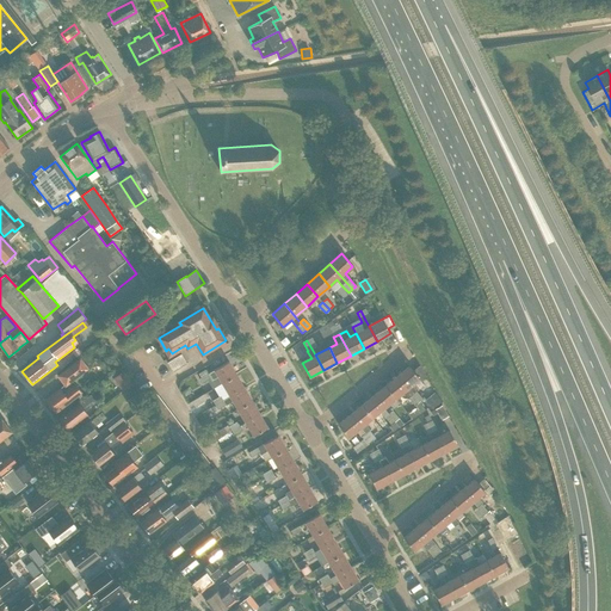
[(173,372),(187,363),(181,355),(167,363),(173,372)]
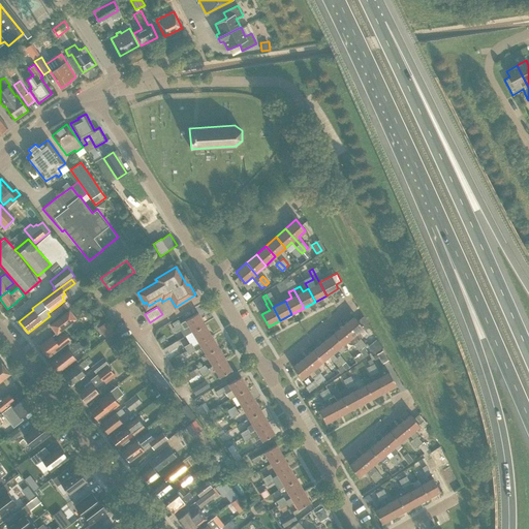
[(52,336),(39,346),(49,358),(70,340),(63,330),(76,319),(69,310),(50,325),(57,334),(53,337),(52,336)]
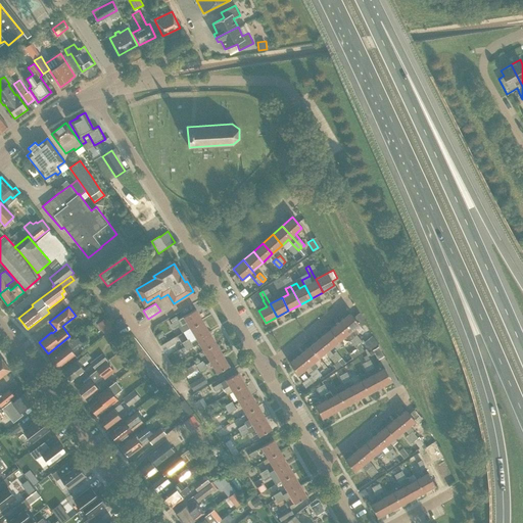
[(183,317),(187,322),(190,328),(202,321),(195,310),(183,317)]
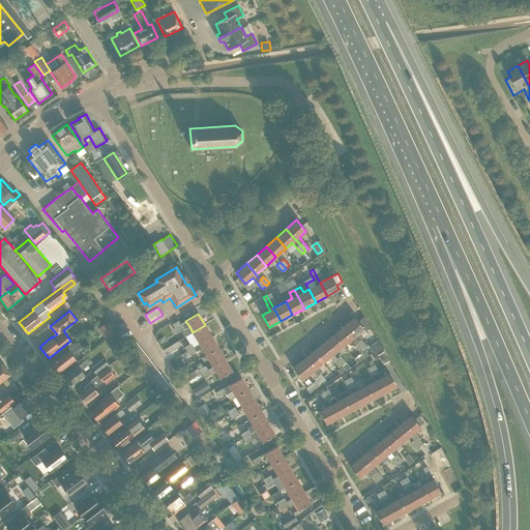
[(355,318),(345,326),(354,337),(357,342),(360,339),(361,337),(358,333),(364,329),(355,318)]
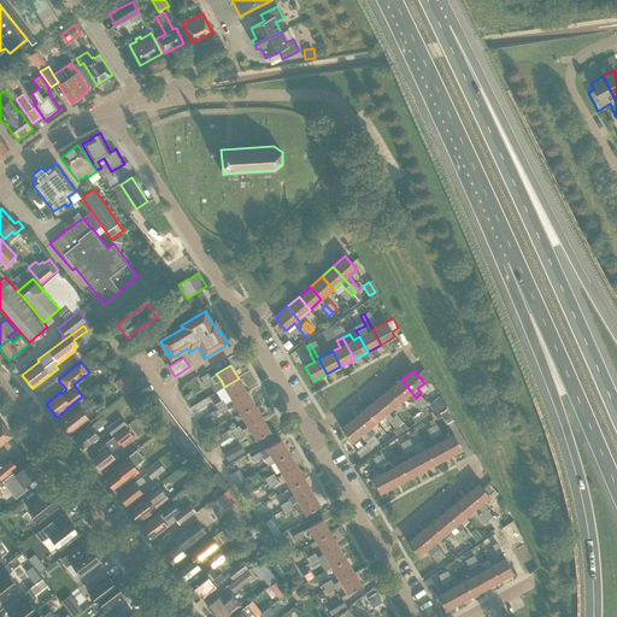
[(213,385),(221,380),(216,374),(201,382),(204,387),(212,382),(213,385)]
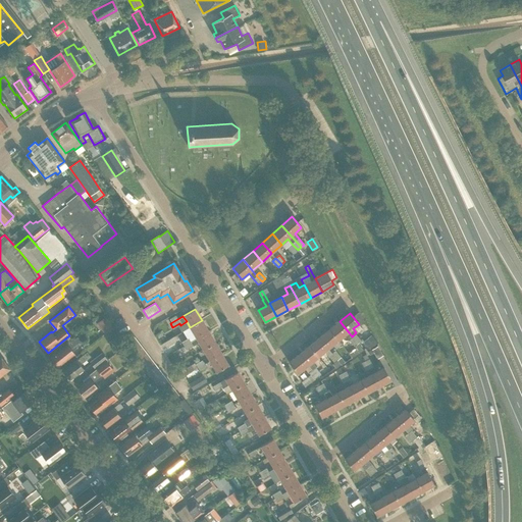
[(104,333),(112,327),(104,318),(97,324),(104,333)]
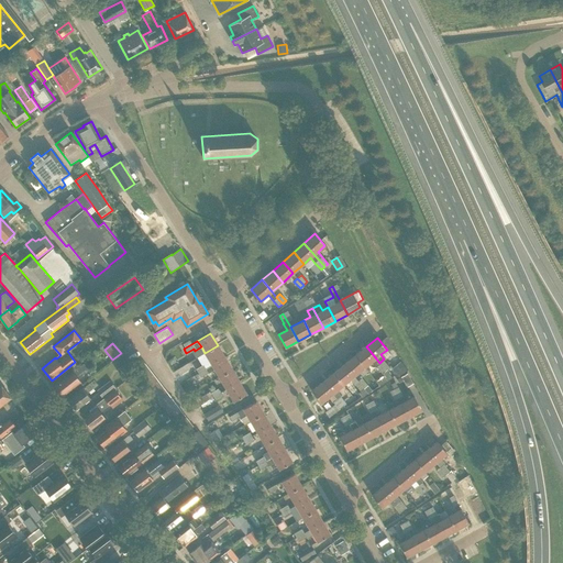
[(209,361),(203,364),(196,370),(198,373),(225,357),(218,345),(205,353),(209,361)]
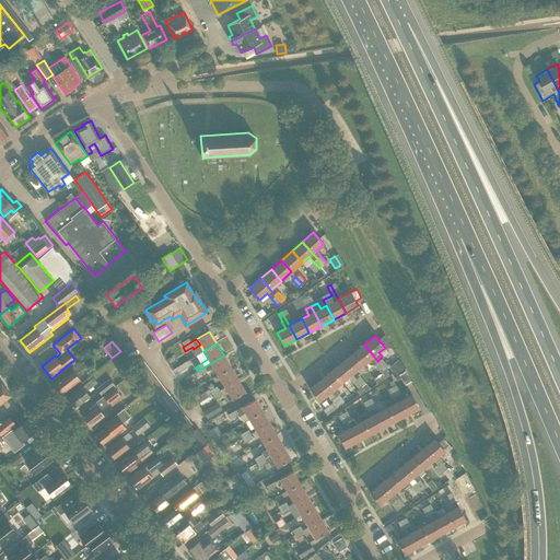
[(373,364),(374,364),(377,361),(374,357),(364,345),(353,353),(363,365),(370,360),(373,364)]
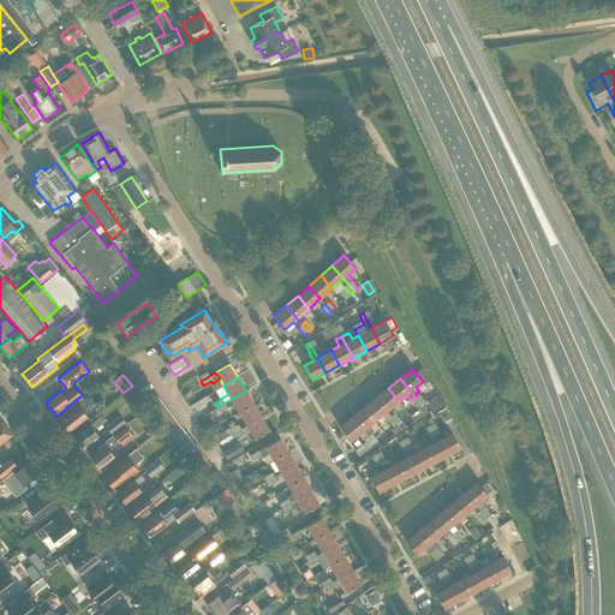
[(376,398),(387,411),(399,401),(388,388),(376,398)]
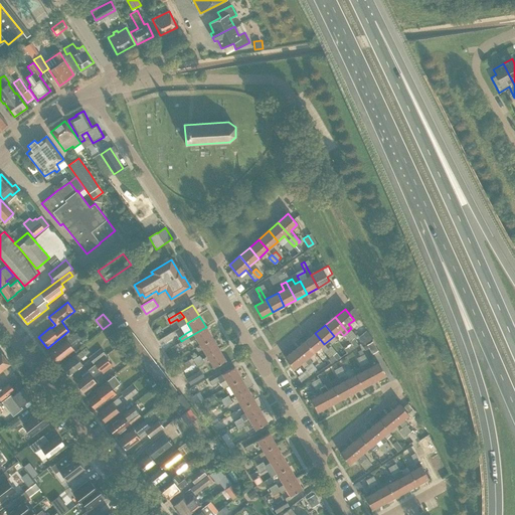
[(200,345),(212,338),(206,327),(181,341),(183,345),(191,341),(196,338),(200,345)]
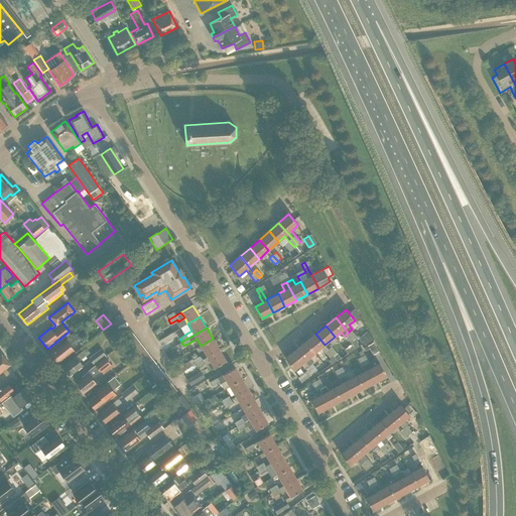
[(348,333),(353,340),(357,337),(351,330),(348,333)]
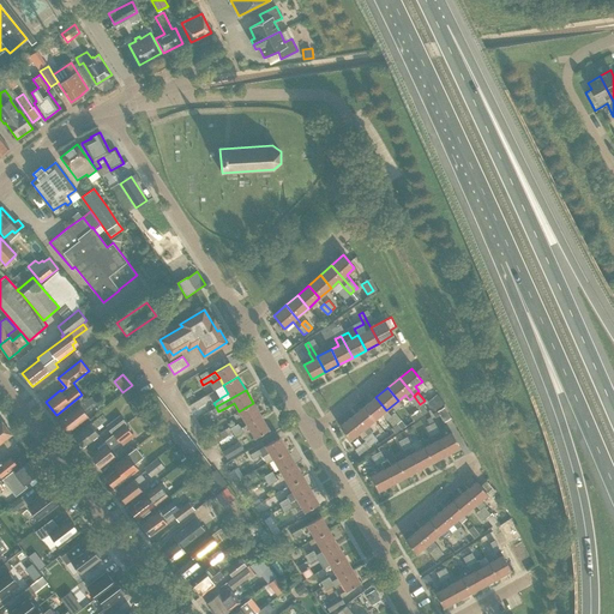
[(92,396),(85,402),(89,407),(98,401),(94,395),(92,396)]
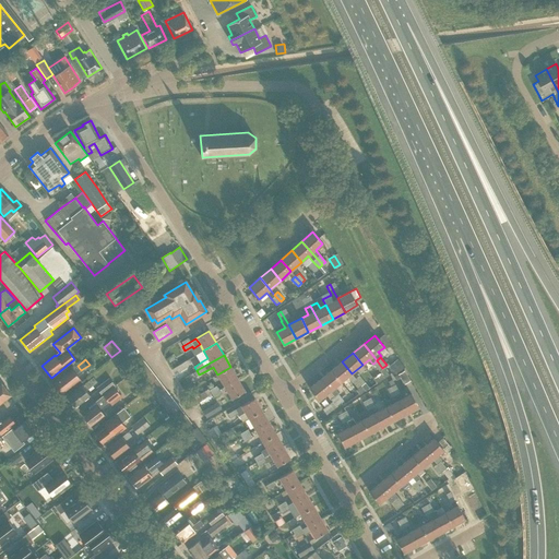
[(134,368),(138,373),(147,366),(143,360),(134,368)]
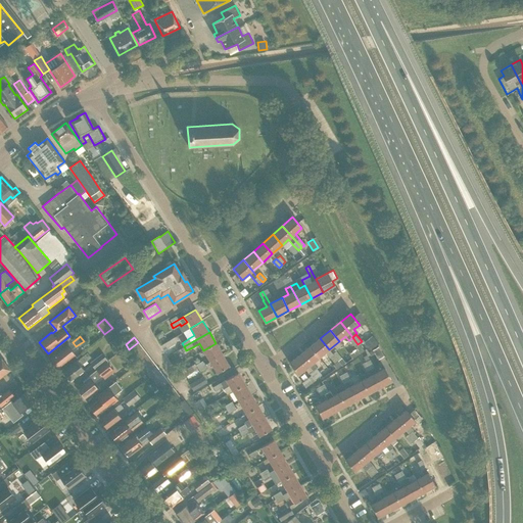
[(352,337),(349,340),(354,346),(358,344),(352,337)]
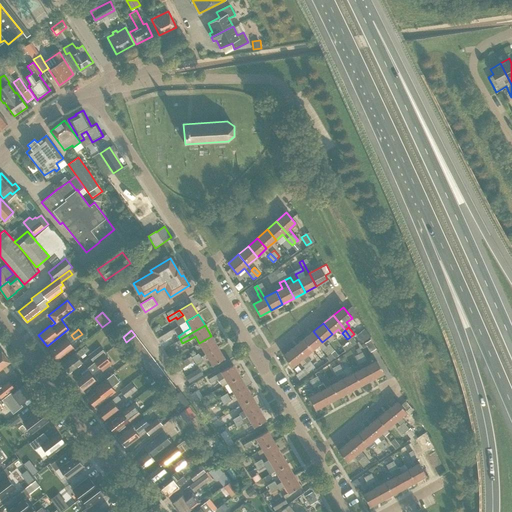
[(313,331),(303,339),(312,350),(318,345),(322,350),(322,349),(328,356),(331,353),(326,346),(322,342),(313,331)]
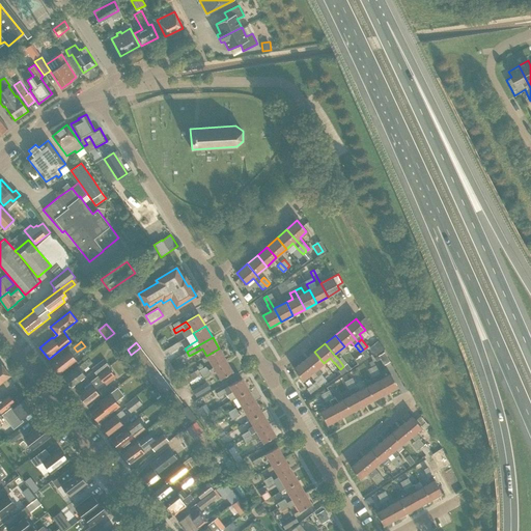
[(77,352),(74,347),(53,363),(60,372),(76,360),(74,358),(79,354),(77,352)]
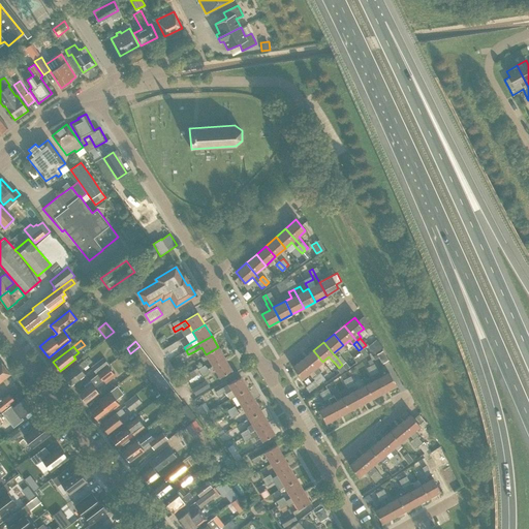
[(130,353),(134,358),(144,351),(139,346),(130,353)]
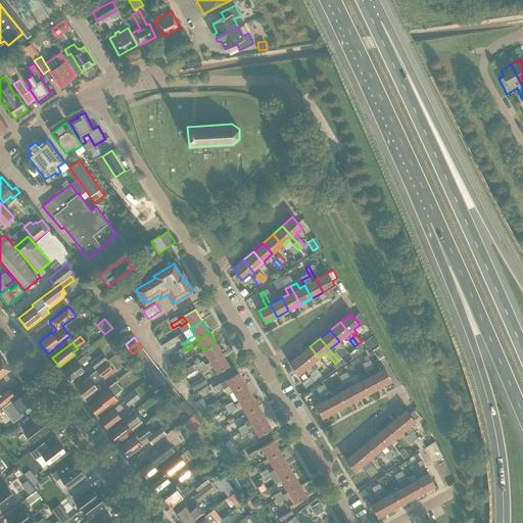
[(216,343),(203,350),(210,362),(223,354),(216,343)]
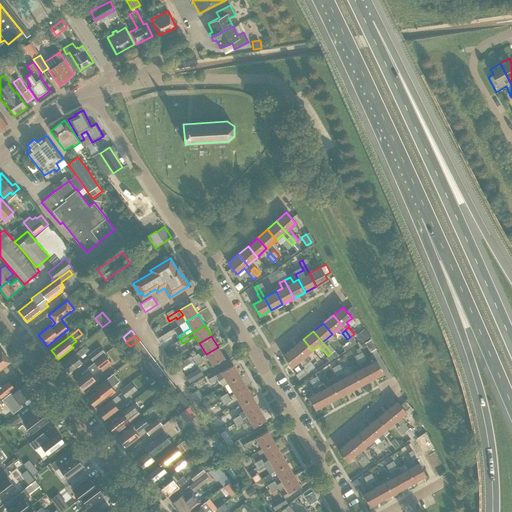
[(302,358),(306,363),(309,360),(310,360),(306,355),(312,350),(303,339),(293,348),(302,358)]
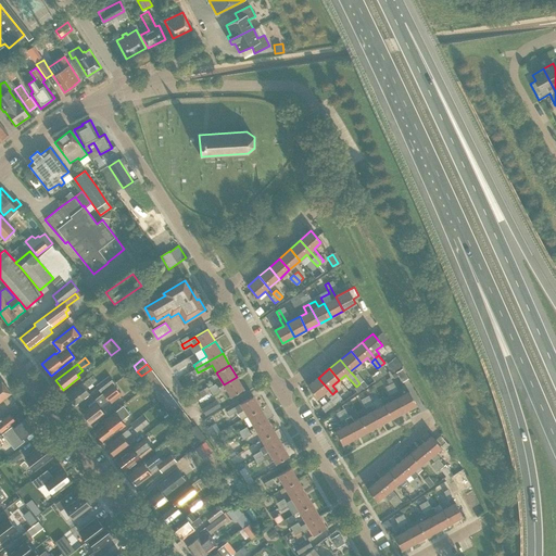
[(402,382),(407,379),(402,368),(396,371),(402,382)]
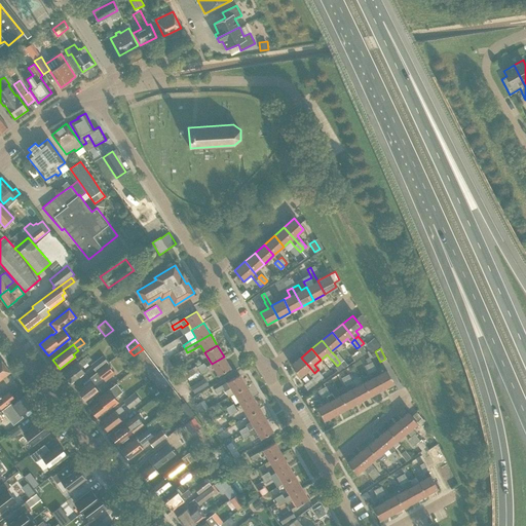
[(134,355),(138,361),(146,353),(143,349),(134,355)]
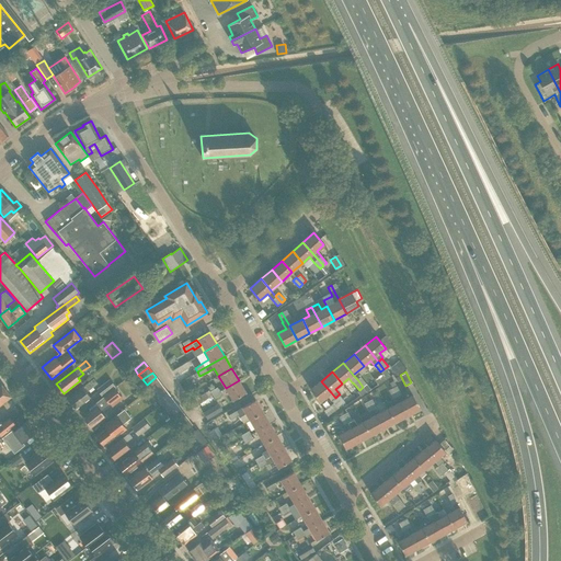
[(147,385),(150,390),(160,382),(156,377),(147,385)]
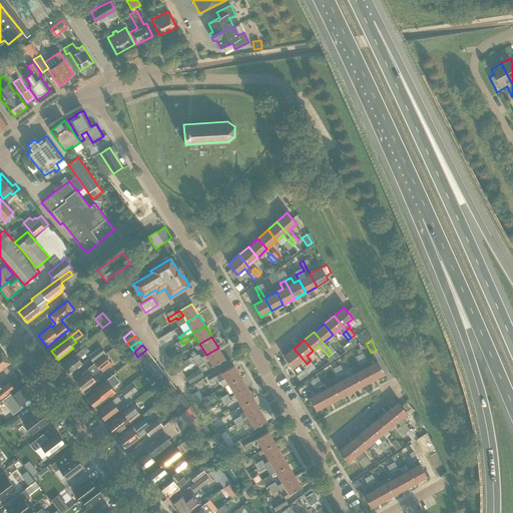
[(330,345),(327,347),(332,354),(335,351),(330,345)]
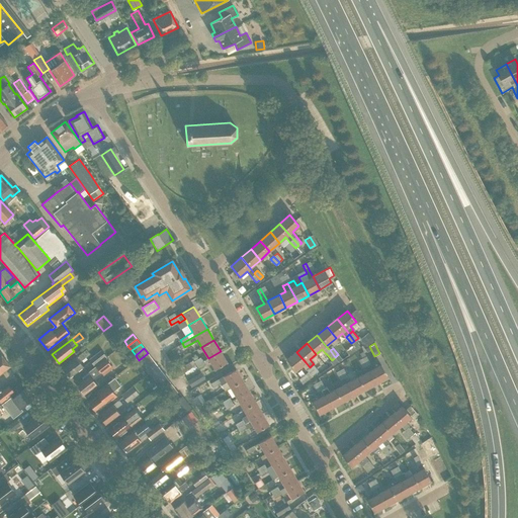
[(86,349),(82,352),(76,357),(62,368),(69,377),(83,366),(80,362),(90,354),(86,349)]
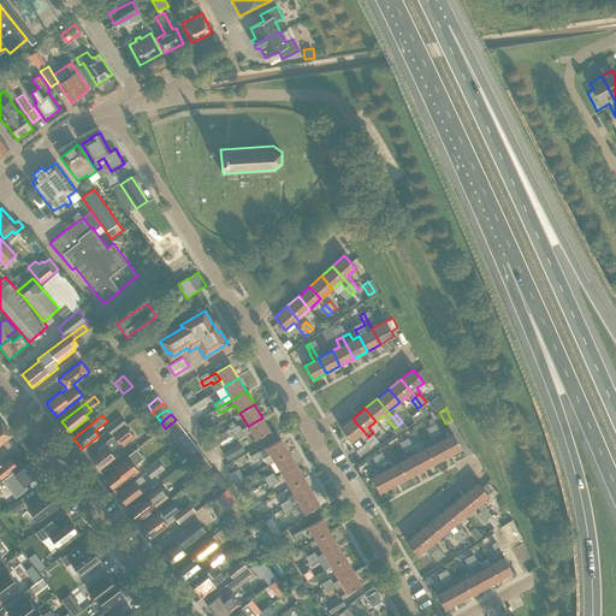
[(112,436),(126,425),(120,416),(106,428),(112,436)]
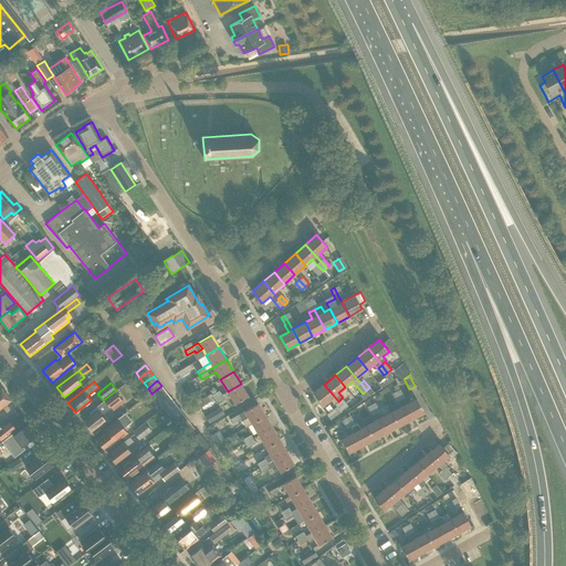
[(241,384),(228,391),(234,404),(248,396),(241,384)]
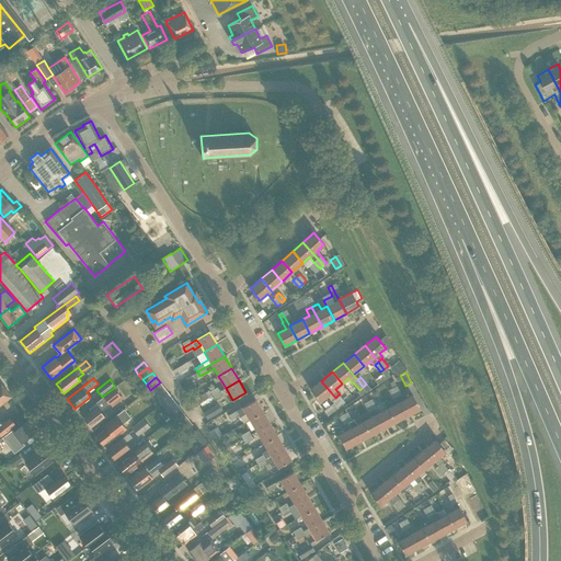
[(400,402),(407,415),(420,409),(412,396),(404,400),(401,393),(393,380),(390,382),(390,385),(397,396),(400,402)]
